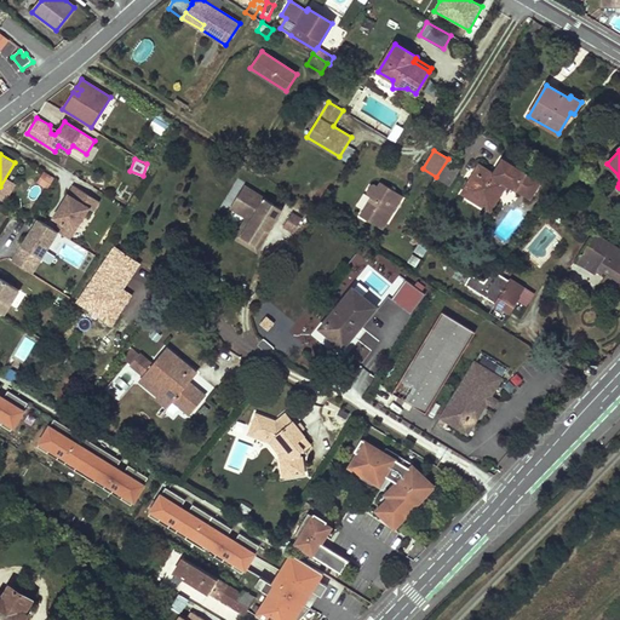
[(431,185),(440,191),(446,182),(449,184),(460,167),(448,159),(436,177),(431,185)]
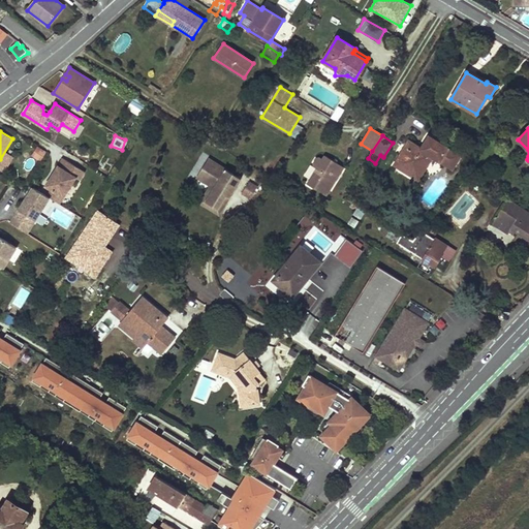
[(434,157),(453,168),(461,155),(429,136),(422,149),(409,142),(395,164),(414,177),(424,162),(427,164),(432,157),(434,157)]
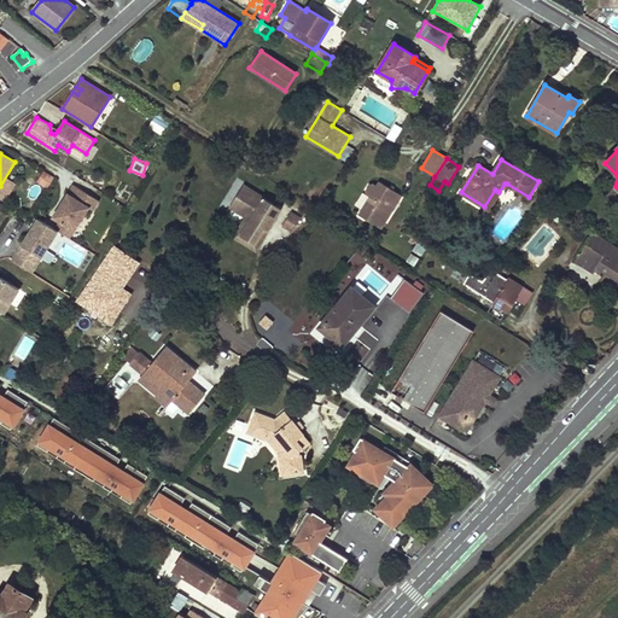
[(42,169),(36,182),(47,188),(54,176),(42,169)]
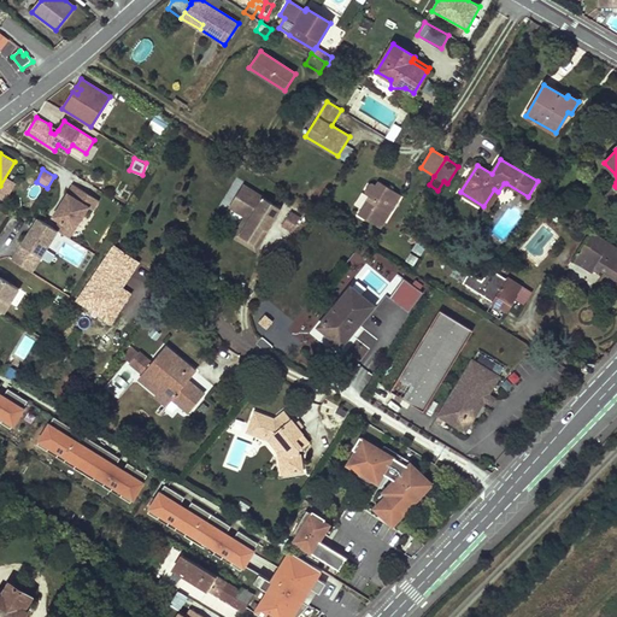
[(380,228),(400,195),(378,181),(376,186),(374,183),(369,184),(365,189),(366,194),(370,197),(358,215),(380,228)]
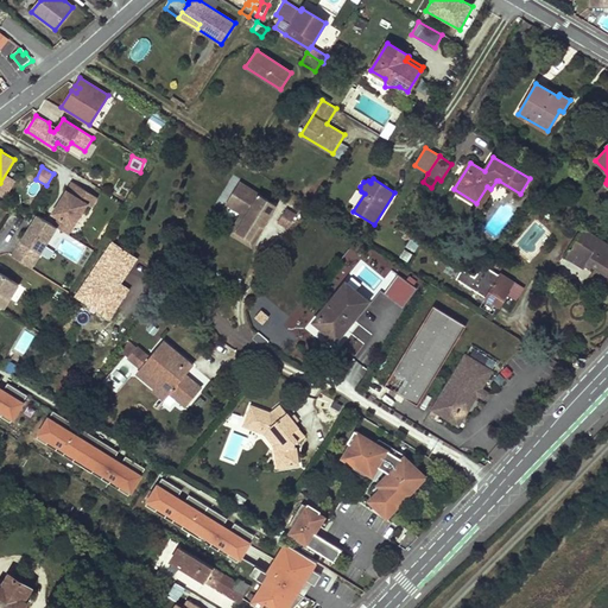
[(97,197),(73,182),(52,214),(59,217),(74,227),(88,204),(92,207),(97,197)]
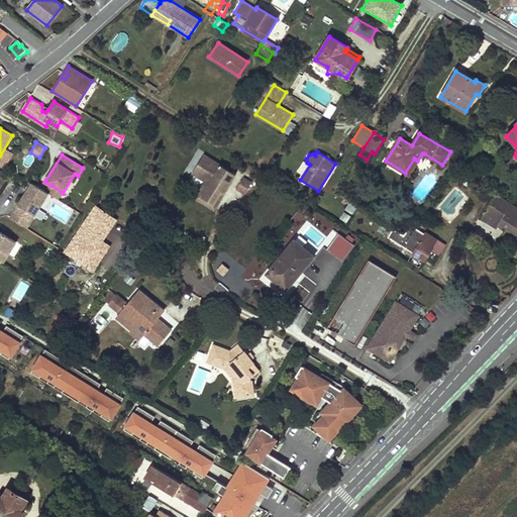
[(236,174),(204,154),(195,170),(211,180),(201,196),(213,204),(221,191),(224,193),(236,174)]
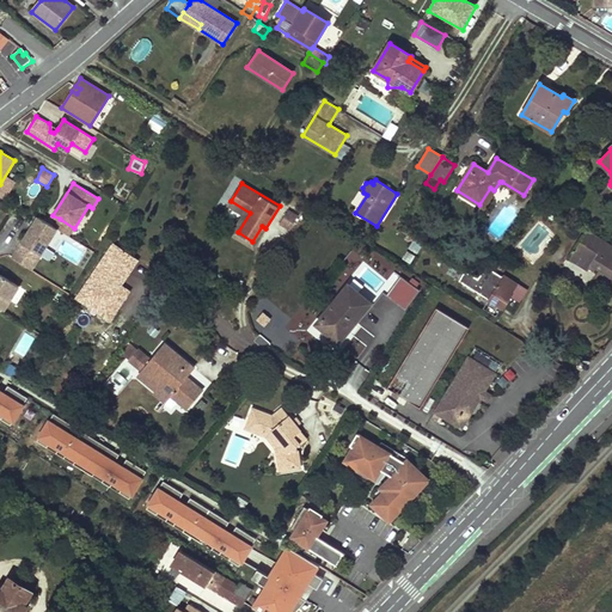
[(479,204),(484,207),(494,190),(490,188),(479,204)]
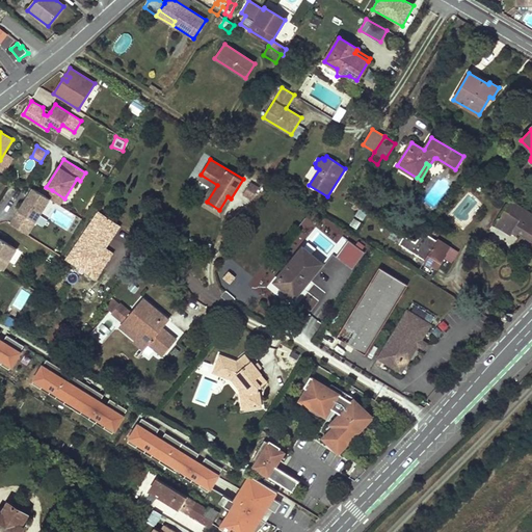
[(201,175),(198,178),(212,186),(202,204),(220,215),(231,198),(228,196),(219,210),(207,202),(217,185),(201,175)]
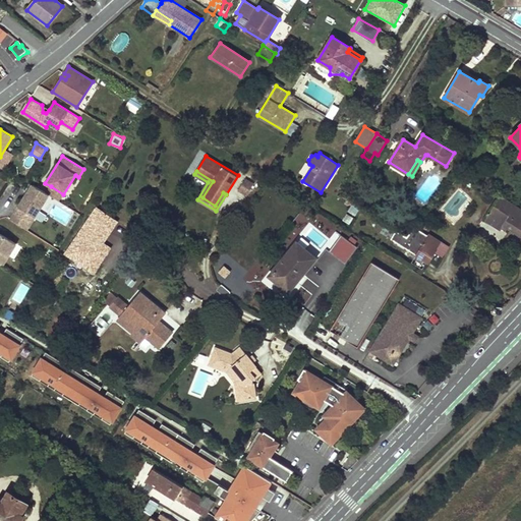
[(254,183),(246,178),(237,193),(245,198),(254,183)]
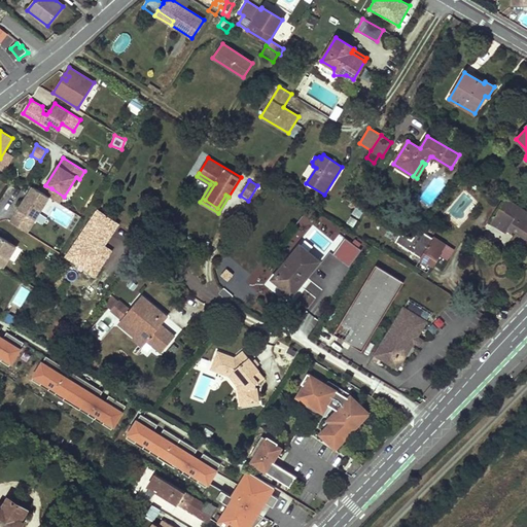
[(49,197),(47,195),(33,186),(13,218),(30,229),(49,197)]
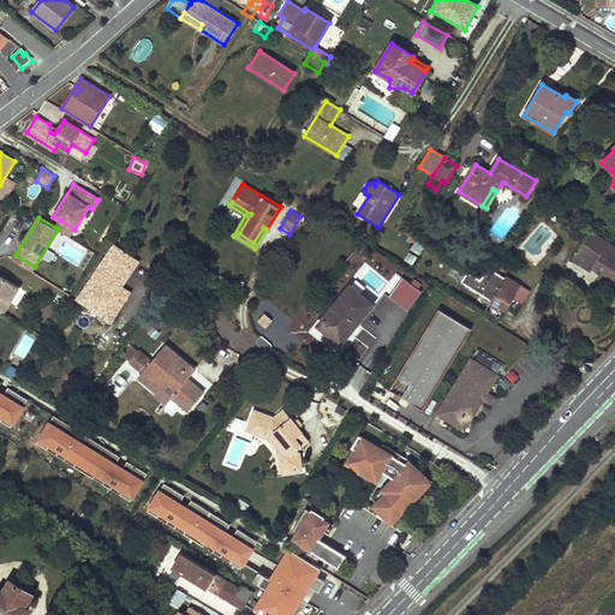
[(75,230),(60,220),(55,227),(58,230),(70,237),(75,230)]
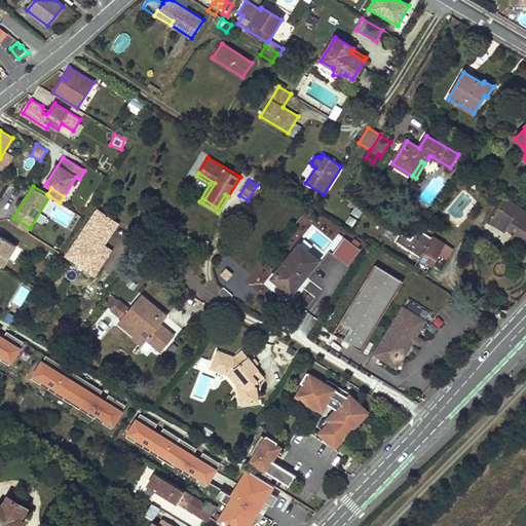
[(525,212),(503,198),(489,221),(506,231),(508,229),(510,226),(514,229),(525,236),(525,212)]
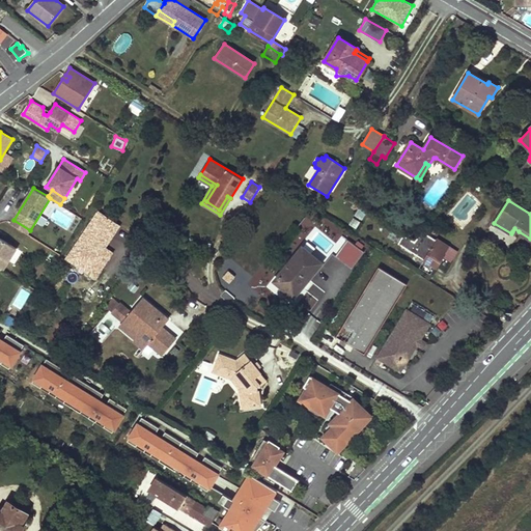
[(28,234),(30,230),(14,220),(11,224),(28,234)]
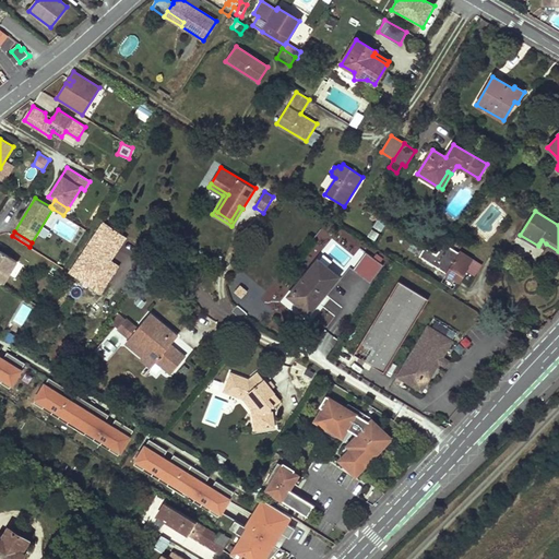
[(436,253),(425,247),(419,256),(460,282),(467,270),(466,269),(472,259),(459,251),(459,252),(444,244),(436,253)]
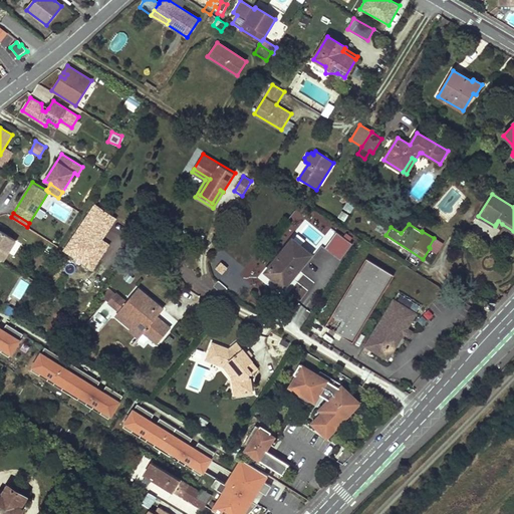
[(0,258),(3,261),(16,240),(0,230),(0,258)]
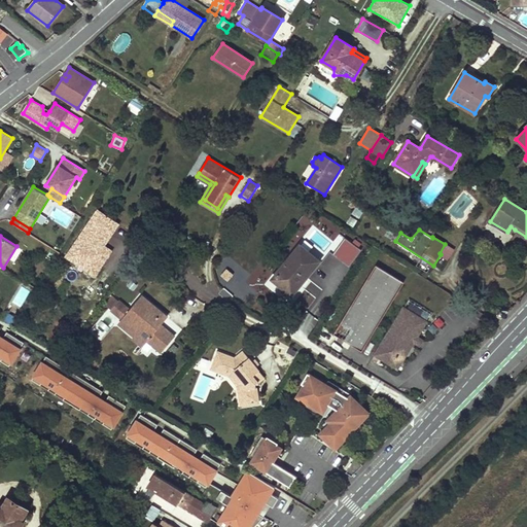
[(362,251),(352,243),(343,255),(353,264),(362,251)]
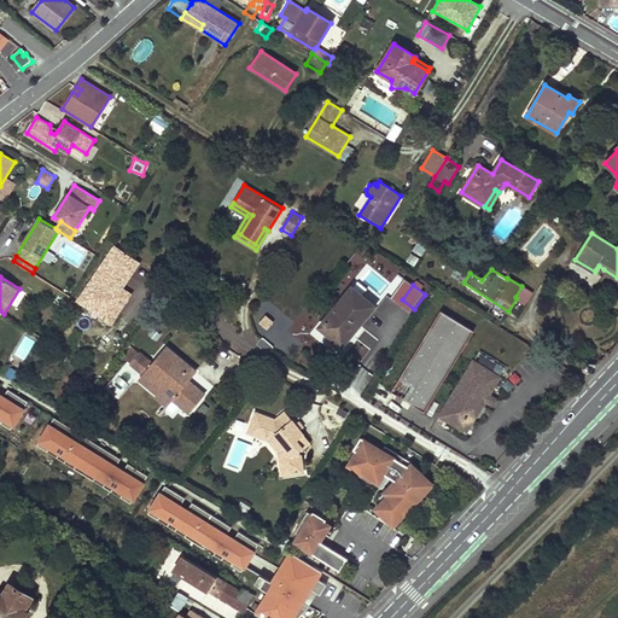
[(353,287),(320,327),(342,345),(374,305),(353,287)]
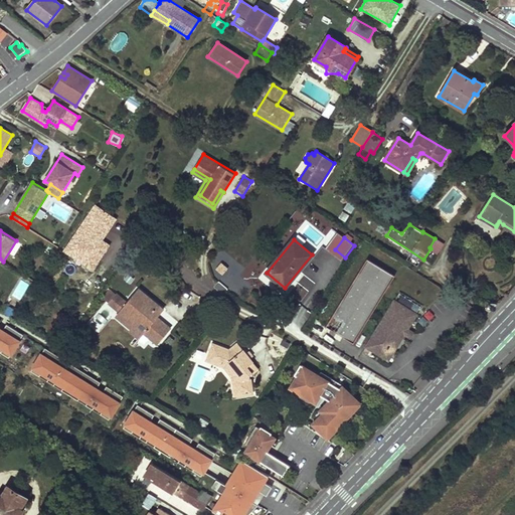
[(326,326),(347,339),(363,313),(370,317),(394,276),(367,259),(326,326)]
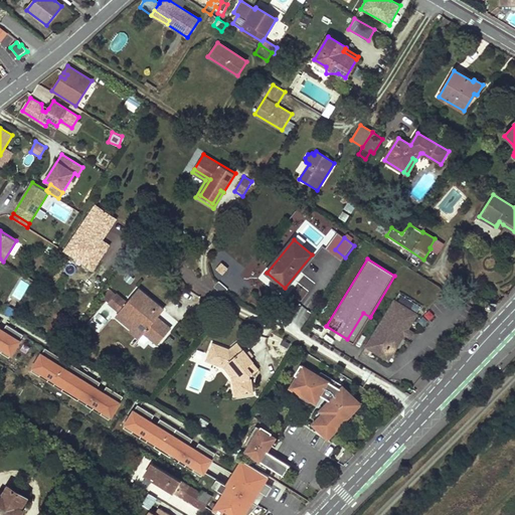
[(129,275),(126,279),(131,283),(134,279),(129,275)]
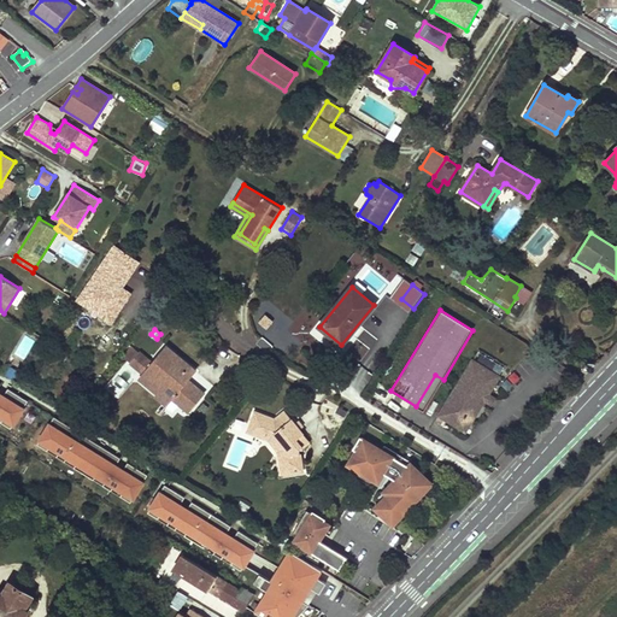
[(17,354),(25,358),(30,345),(22,341),(17,354)]
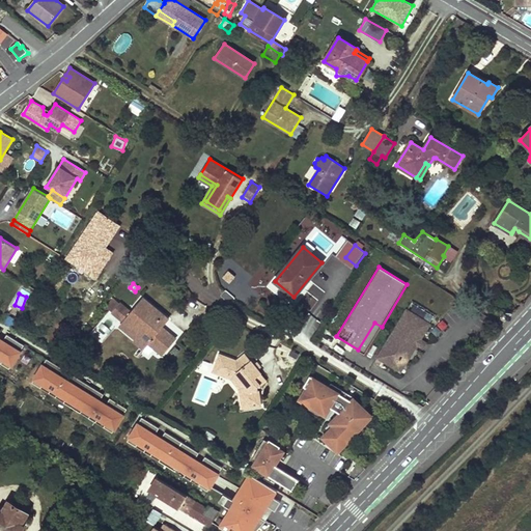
[(123,322),(149,343),(156,347),(163,355),(175,339),(162,328),(169,319),(143,298),(131,312),(123,322)]
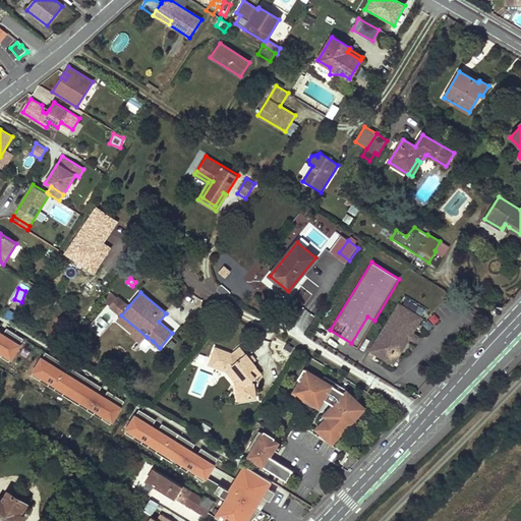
[(105,301),(110,306),(118,297),(112,293),(105,301)]
